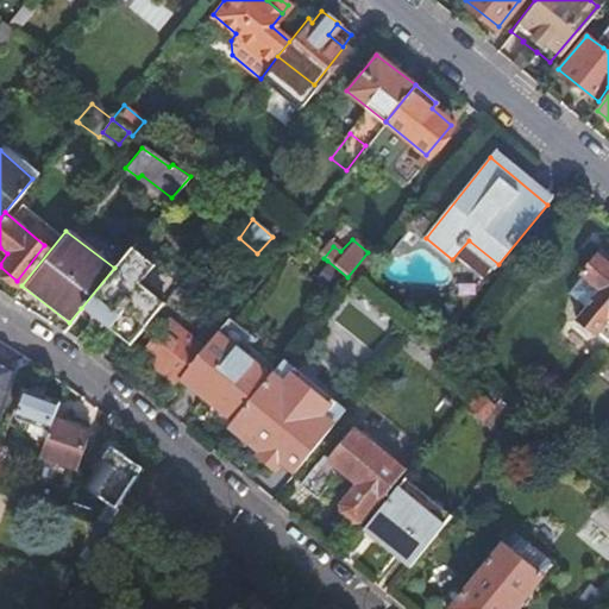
[(132,246),(114,268),(81,308),(127,345),(162,303),(137,283),(151,262),(132,246)]
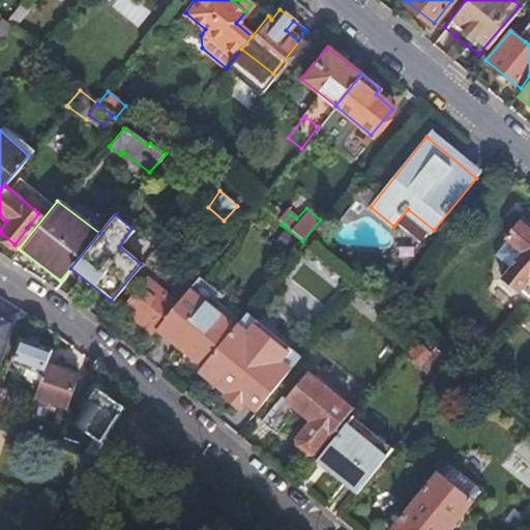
[(524,287),(529,292),(529,222),(523,216),(507,235),(524,249),(501,276),(503,285),(513,293),(520,292),(524,287)]
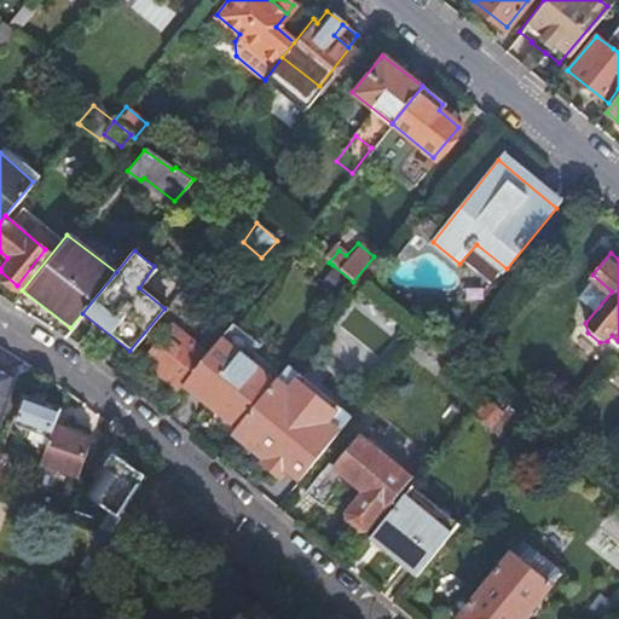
[(356,284),(353,282),(333,265),(319,281),(342,300),(343,298),(356,284)]
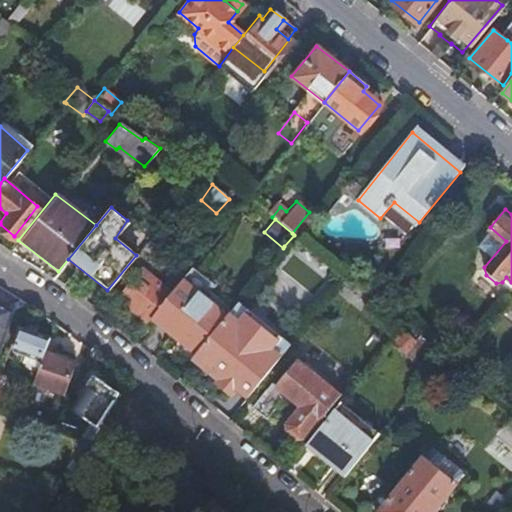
[(299,239),(294,235),(284,246),(297,256),(306,245),(299,239)]
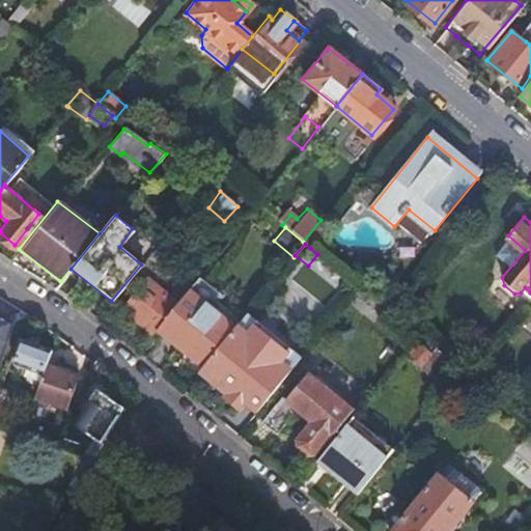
[(360,288),(346,277),(337,289),(351,301),(360,288)]
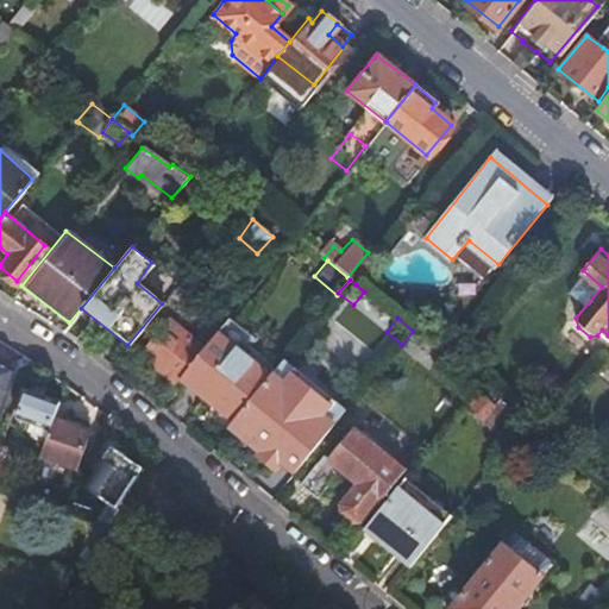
[(138,355),(173,383),(179,377),(201,349),(167,321),(138,355)]
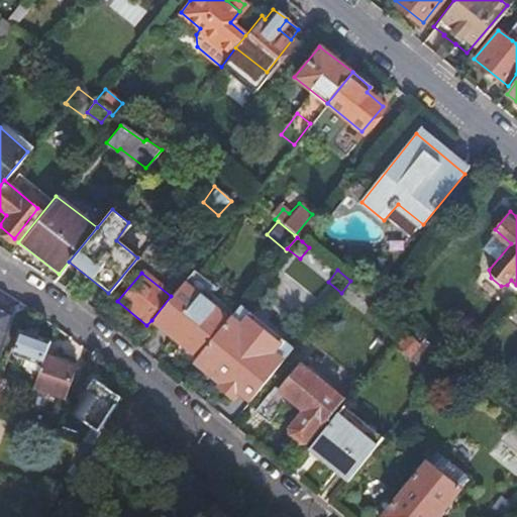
[(171,296),(151,320),(195,357),(231,315),(186,278),(171,296)]
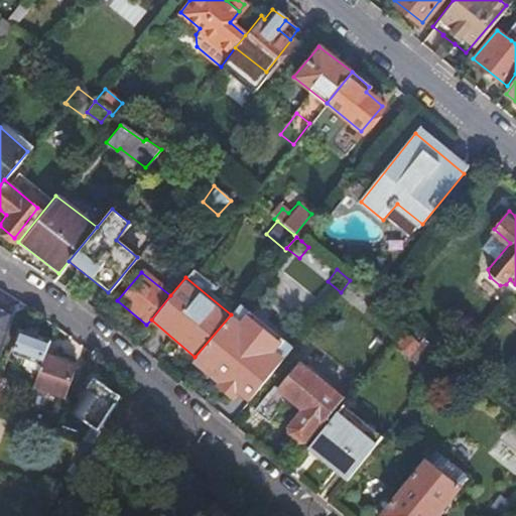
[(231,314),(195,357),(190,362),(218,384),(218,385),(219,390),(227,398),(233,397),(237,392),(278,343),(267,334),(269,331),(239,304),(231,314)]
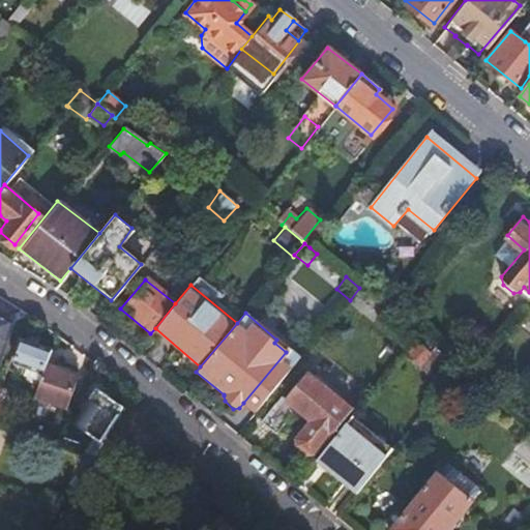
[(0,318),(0,363),(13,323),(0,318)]
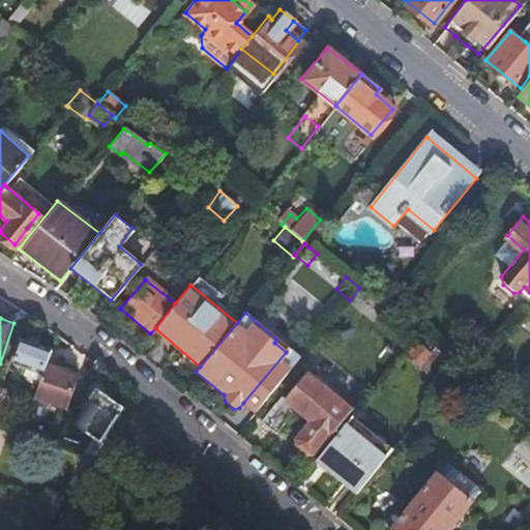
[(38,342),(21,335),(19,341),(36,347),(38,342)]
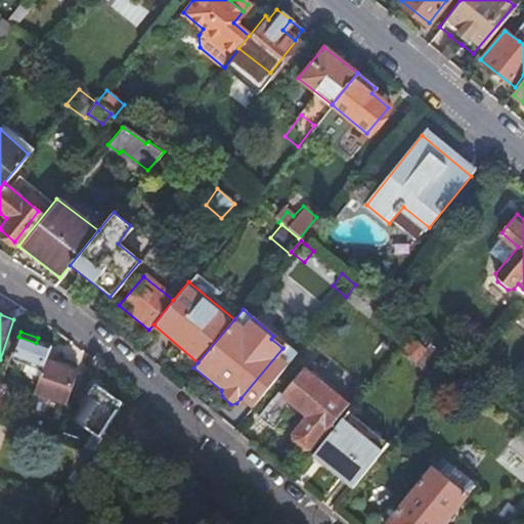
[(260,398),(297,355),(273,336),(271,339),(282,348),(241,398),(252,408),(260,398)]
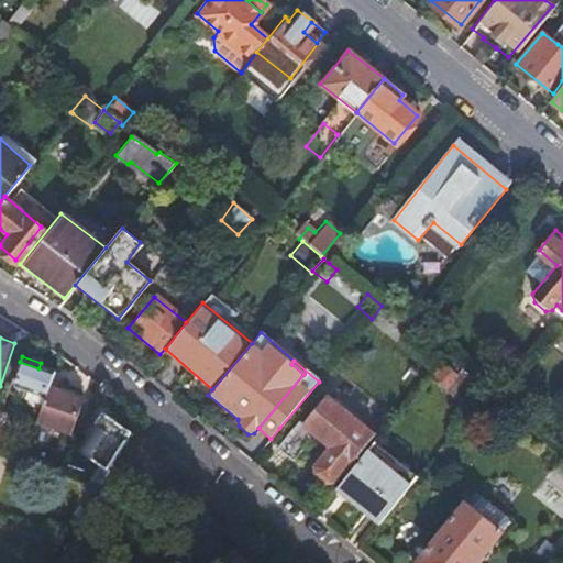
[(20,362),(14,376),(19,377),(14,390),(28,396),(26,403),(44,409),(51,392),(56,375),(39,368),(20,362)]
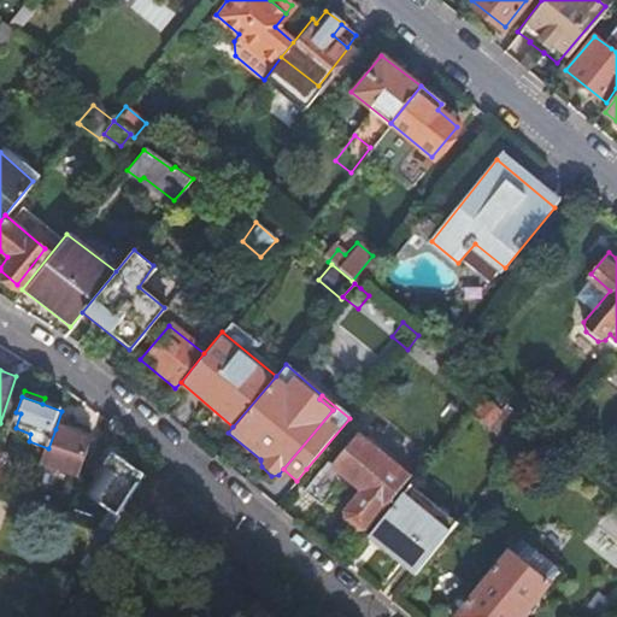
[(486,406),(475,422),(500,444),(518,422),(507,413),(501,418),(486,406)]
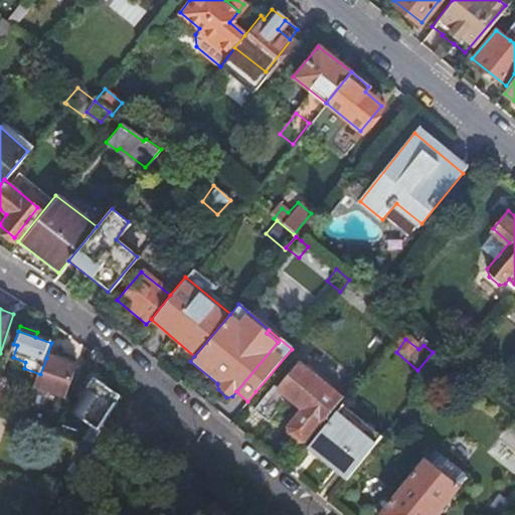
[(51,360),(70,367),(71,362),(52,355),(51,360)]
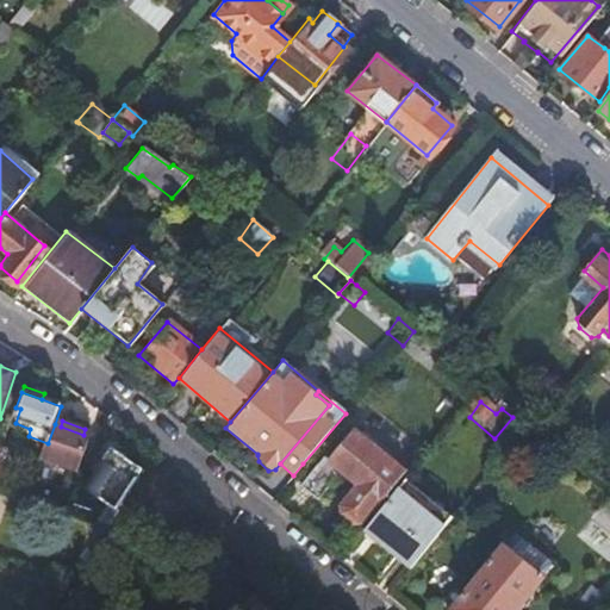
[(48,443),(43,459),(60,464),(57,470),(64,472),(66,465),(78,470),(89,437),(83,435),(61,427),(55,424),(48,443)]
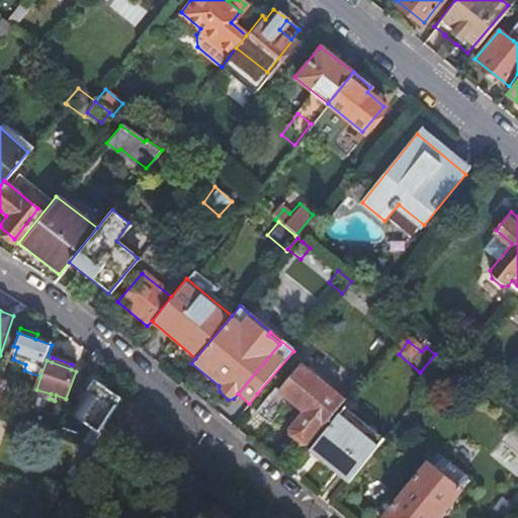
[(275,387),(255,413),(271,426),(290,402),(306,415),(295,428),(294,436),(305,443),(311,441),(343,402),(303,369),(282,393),(275,387)]
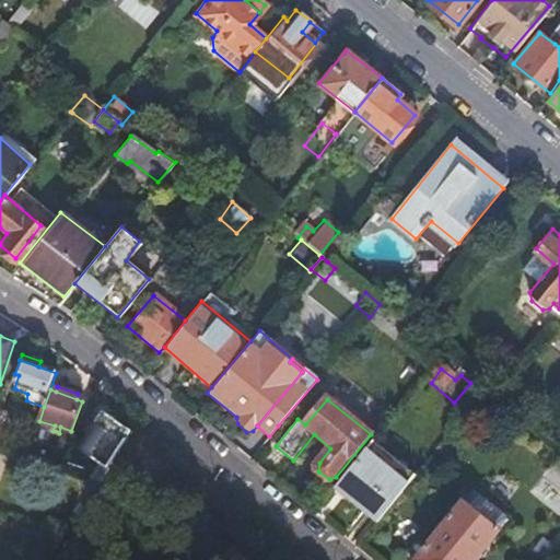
[(135,433),(131,431),(104,412),(80,447),(100,462),(88,479),(101,483),(135,433)]
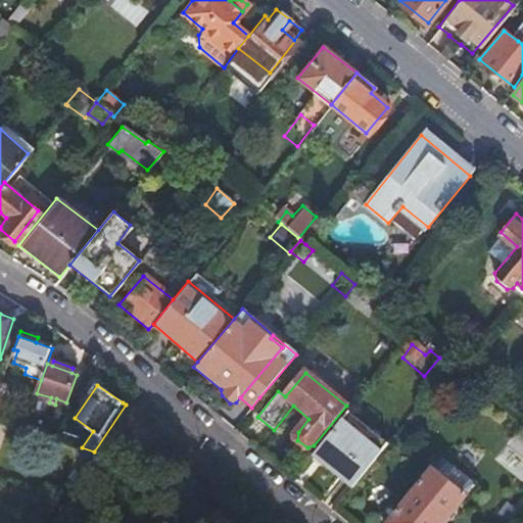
[(369,442),(342,420),(311,457),(349,489),(384,448),(372,438),(369,442)]
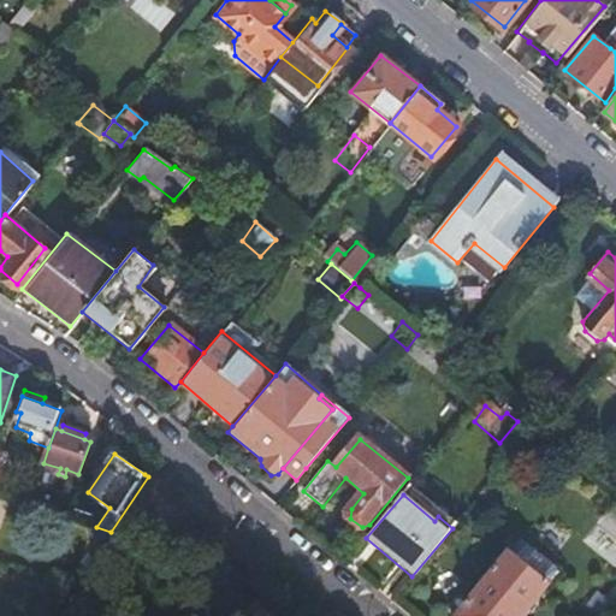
[(615,505),(614,504),(590,534),(615,554),(615,505)]
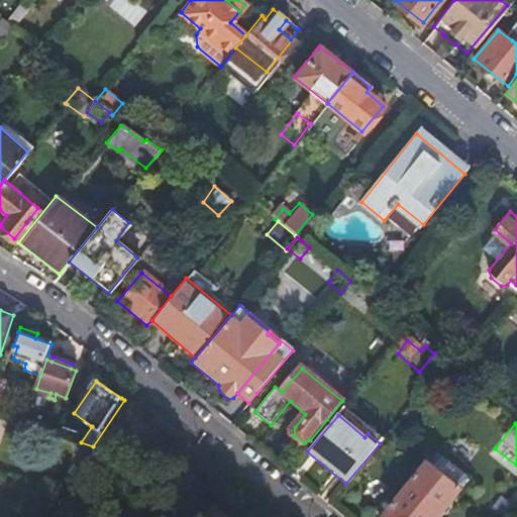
[(437,453),(385,516),(438,516),(470,480),(437,453)]
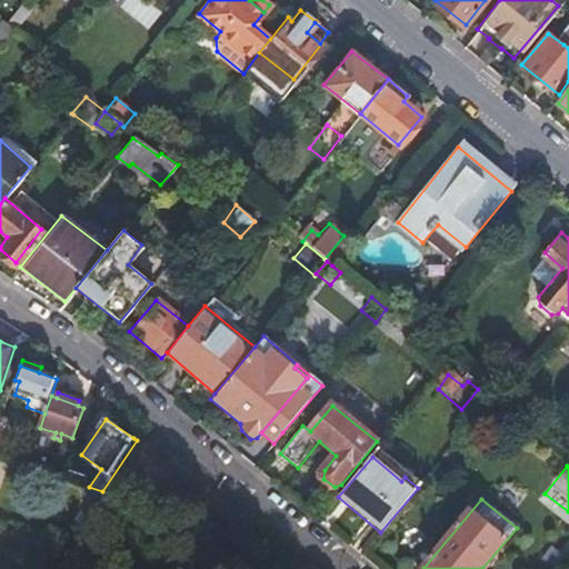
[(45,549),(61,555),(69,543),(51,538),(45,549)]
